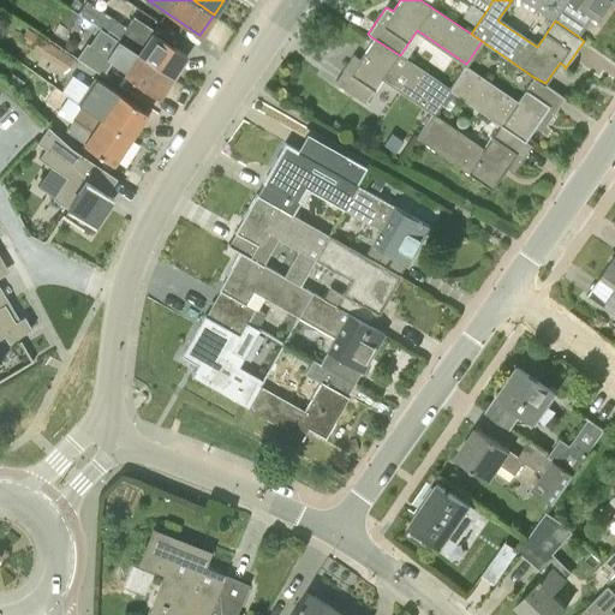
[(524,0),(555,21),(578,36),(592,16),(597,19),(597,21),(598,21),(611,0),(524,0)]
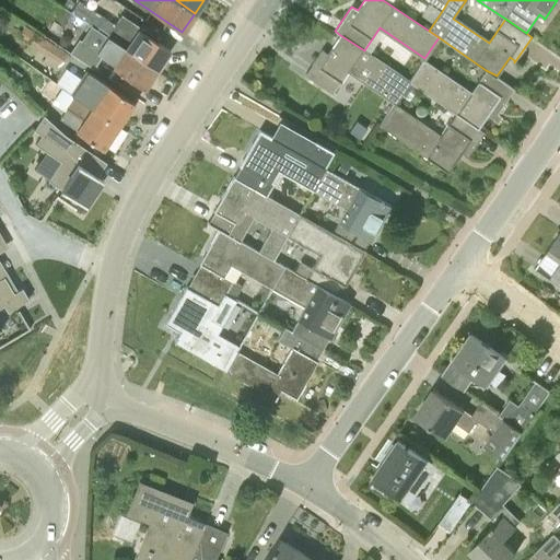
[(156,69),(170,50),(119,18),(115,24),(79,1),(71,13),(107,36),(156,69)]
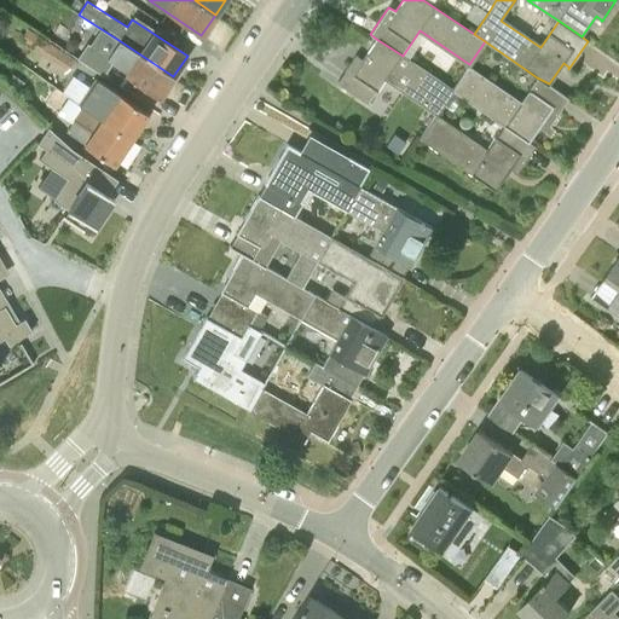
[(32,48),(67,70),(75,58),(40,36),(32,48)]
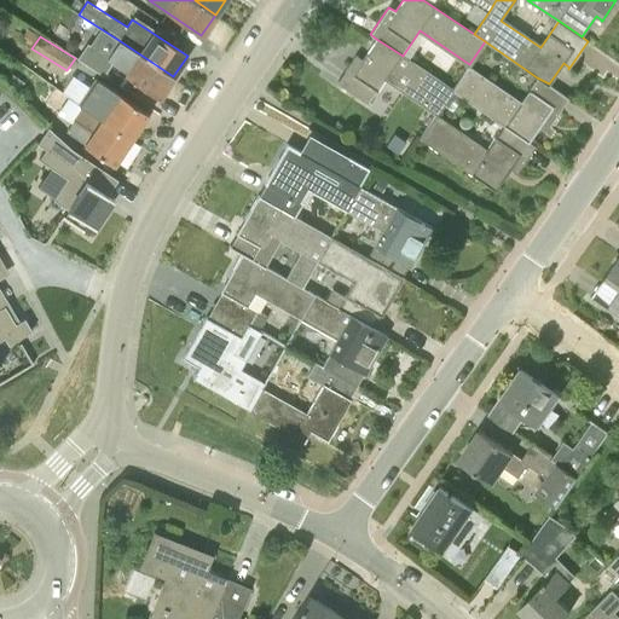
[(356,55),(336,82),(369,103),(385,80),(434,115),(444,103),(452,90),(403,56),(376,39),(362,59),(356,55)]
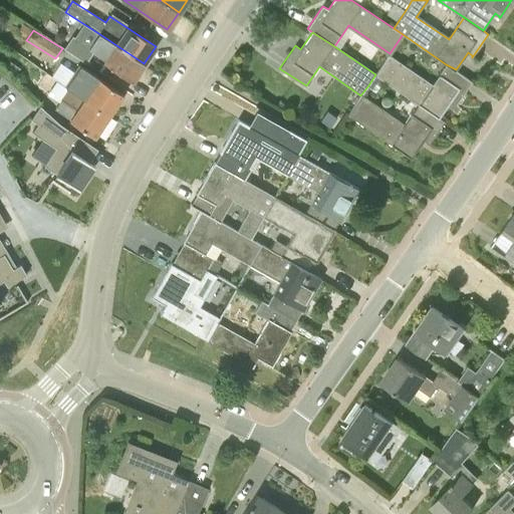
[(85,63),(93,50),(108,60),(106,64),(132,81),(144,63),(98,33),(89,47),(72,36),(63,48),(85,63)]
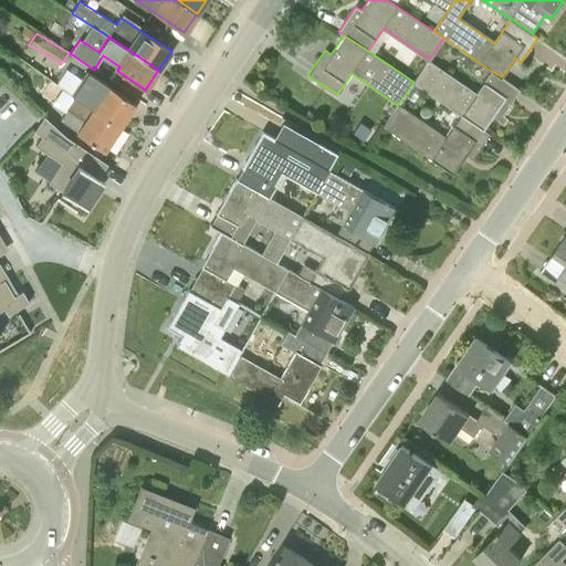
[(427,62),(413,82),(461,115),(483,129),(496,111),(502,115),(520,90),(502,76),(491,71),(474,95),(427,62)]
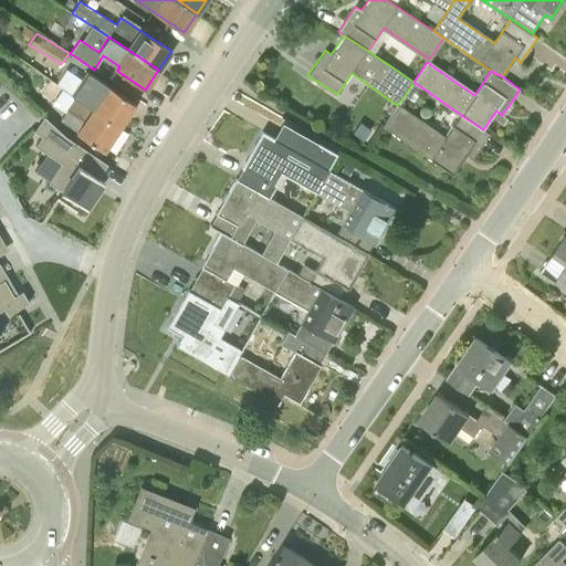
[(93,109),(119,127),(136,104),(88,72),(72,96),(93,111),(93,109)]
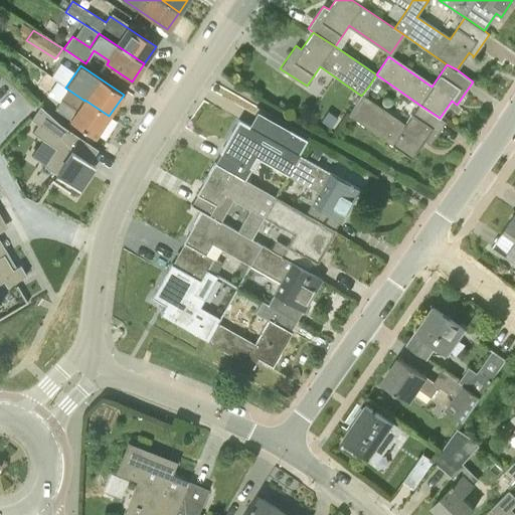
[(361,97),(348,115),(411,159),(424,141),(430,145),(446,122),(440,118),(419,105),(404,127),(361,97)]
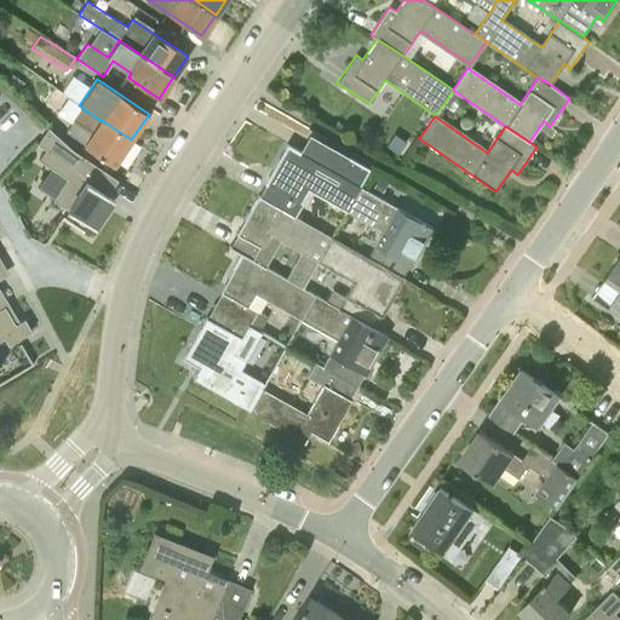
[(56,212),(76,227),(78,224),(76,223),(80,217),(90,223),(109,195),(102,191),(113,176),(74,149),(45,120),(34,137),(42,143),(34,155),(63,176),(49,196),(63,206),(58,212),(57,211),(56,212)]
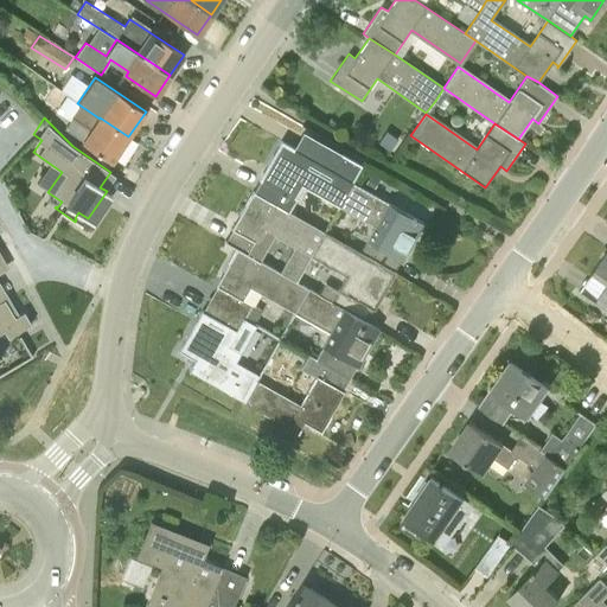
[(112,163),(128,136),(100,117),(100,119),(91,131),(74,119),(66,129),(85,141),(83,144),(112,163)]
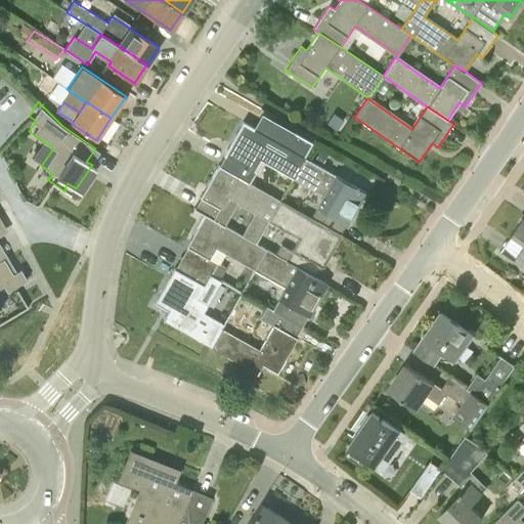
[(292,178),(304,157),(243,123),(230,143),(232,144),(220,166),(248,183),(255,170),(248,166),(253,156),(292,178)]
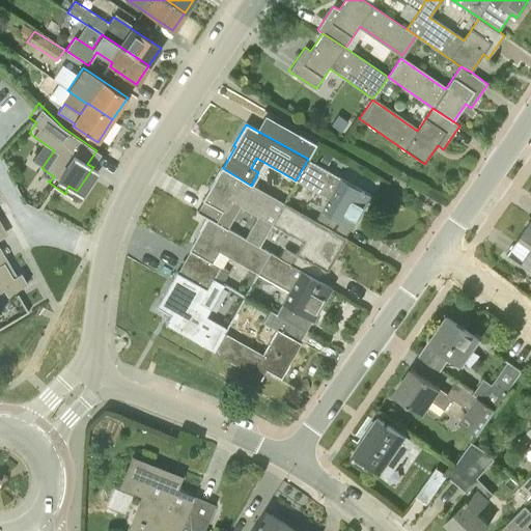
[(317,161),(326,166),(331,157),(323,151),(317,161)]
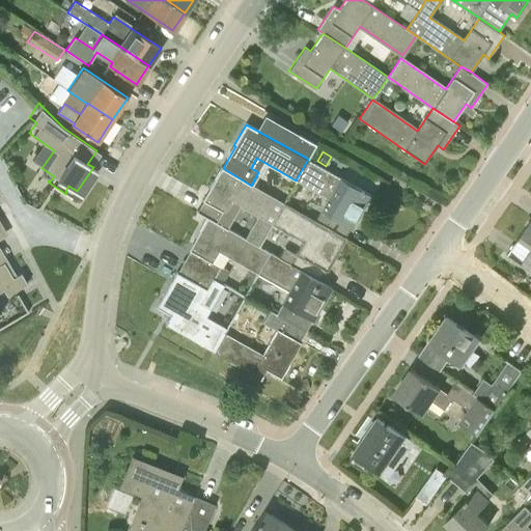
[(308,159),(296,180),(327,197),(314,221),(345,239),(346,238),(345,238),(358,215),(359,216),(371,195),(308,159)]
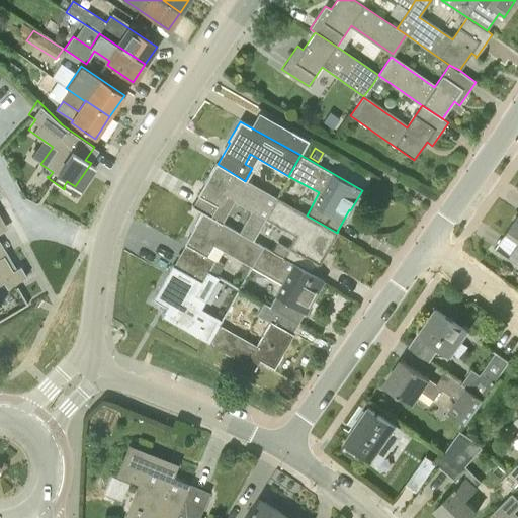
[(265,219),(276,198),(245,181),(218,164),(216,163),(204,184),(205,185),(202,190),(198,197),(193,206),(191,205),(191,206),(201,212),(221,224),(234,201),(251,210),(238,233),(252,241),(265,219)]
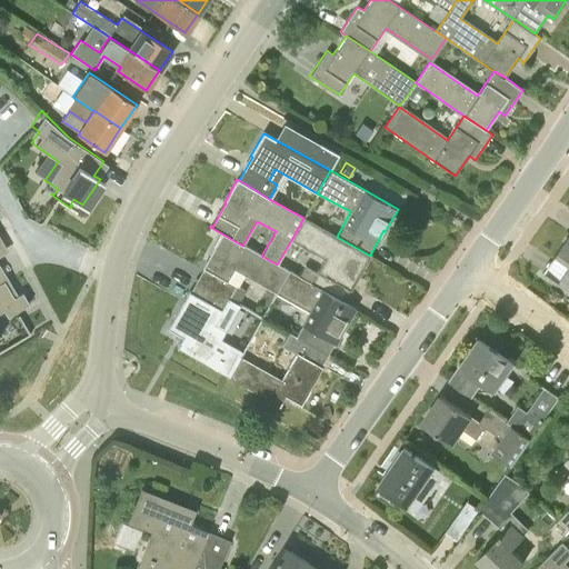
[(298,277),(342,301),(357,277),(358,278),(370,256),(337,237),(303,218),(291,240),(325,258),(317,271),(306,265),(298,277)]
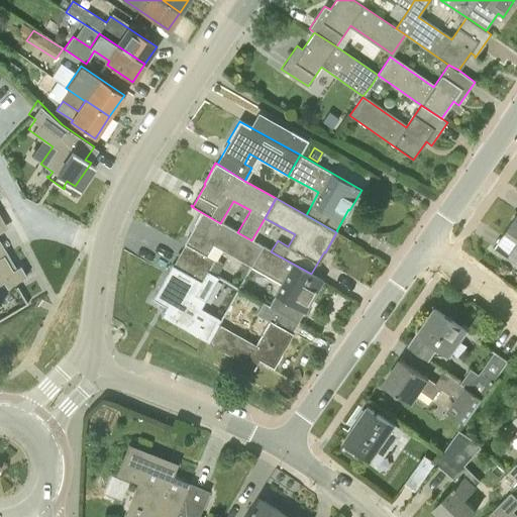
[(216,261),(222,250),(250,266),(262,246),(251,240),(237,232),(220,223),(201,212),(190,231),(191,232),(184,245),(185,245),(180,253),(178,253),(178,254),(208,272),(208,271),(216,276),(223,265),(216,261)]
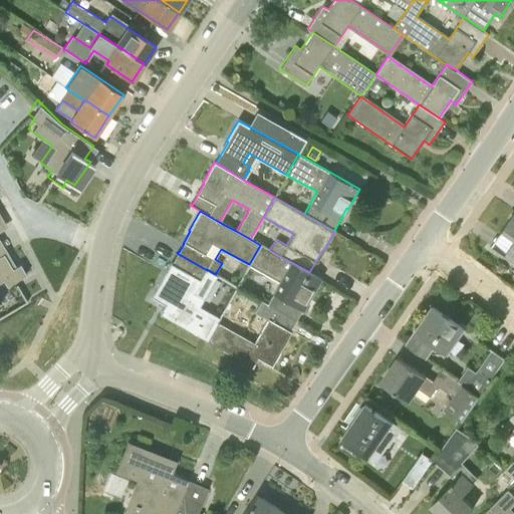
[(513,213),(501,232),(502,233),(504,231),(513,237),(513,241),(505,254),(492,245),(491,246),(513,261),(513,213)]
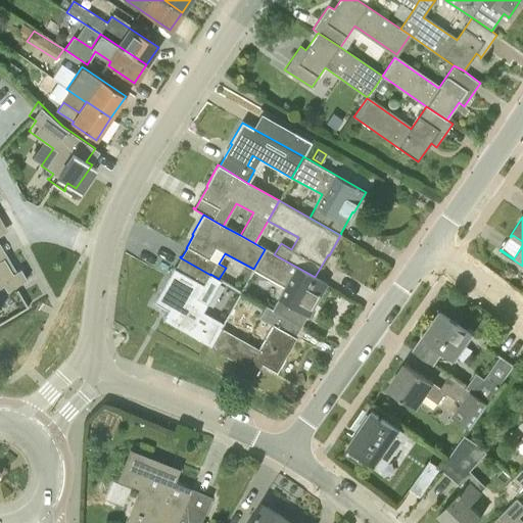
[(265,249),(253,269),(284,286),(272,310),(302,327),(303,326),(301,325),(302,325),(314,303),(316,304),(327,284),(315,277),(274,254),(265,249)]
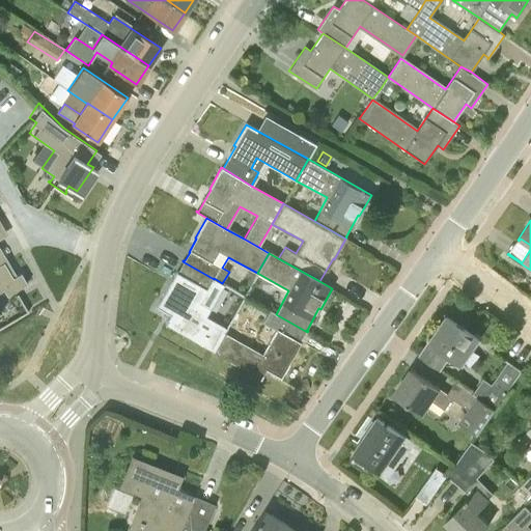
[(206,290),(214,279),(183,261),(182,261),(184,262),(178,272),(177,273),(176,272),(157,306),(171,315),(168,320),(165,325),(166,325),(167,325),(214,352),(224,333),(186,311),(200,286),(206,290)]
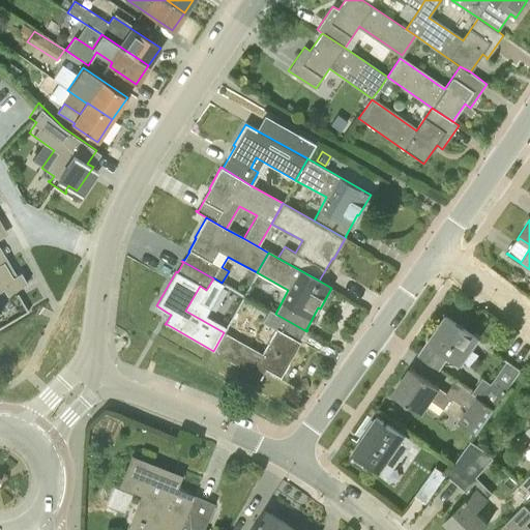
[(0,263),(0,292),(3,297),(24,286),(18,275),(9,280),(1,263),(0,263)]
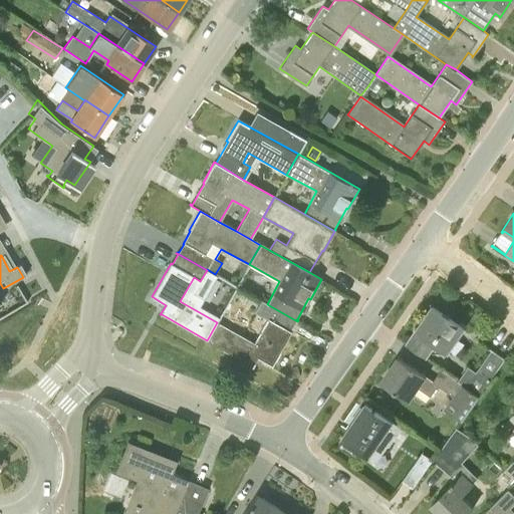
[(297,321),(267,304),(261,301),(255,312),(268,320),(254,343),(217,322),(207,340),(252,365),(251,366),(252,367),(255,362),(254,362),(257,357),(272,365),(291,332),(290,331),(291,329),(296,321),(297,322),(297,321)]
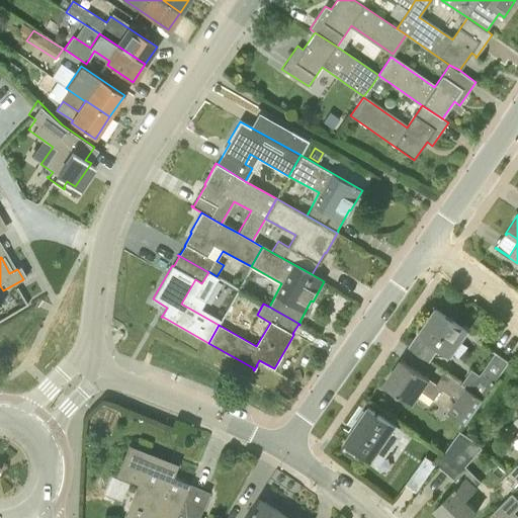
[(451,354),(468,330),(437,308),(410,347),(429,361),(439,346),(451,354)]
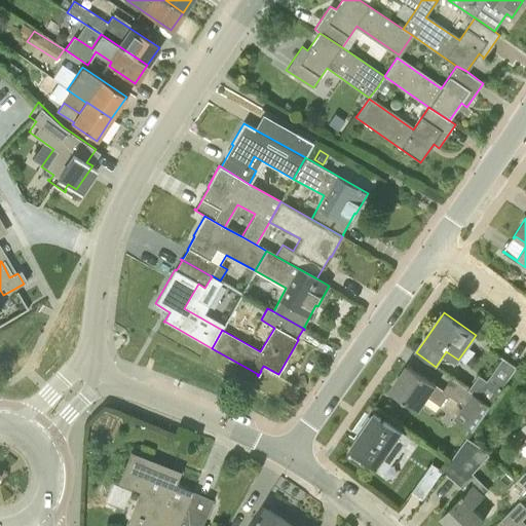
[(503,358),(488,380),(476,396),(490,406),(517,367),(503,358)]
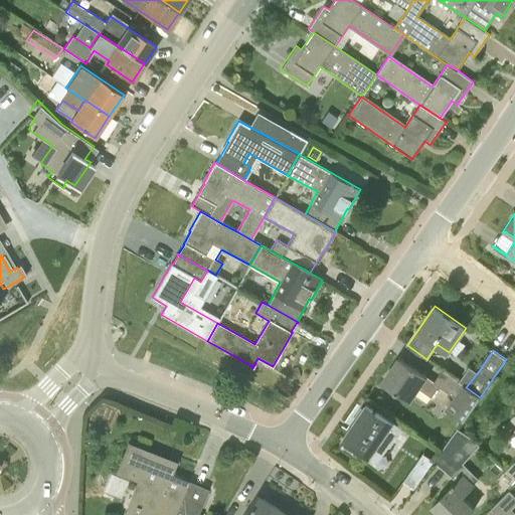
[(463,421),(480,397),(466,387),(443,370),(434,382),(399,357),(382,382),(409,402),(419,388),(432,396),(439,385),(455,396),(446,409),(463,421)]
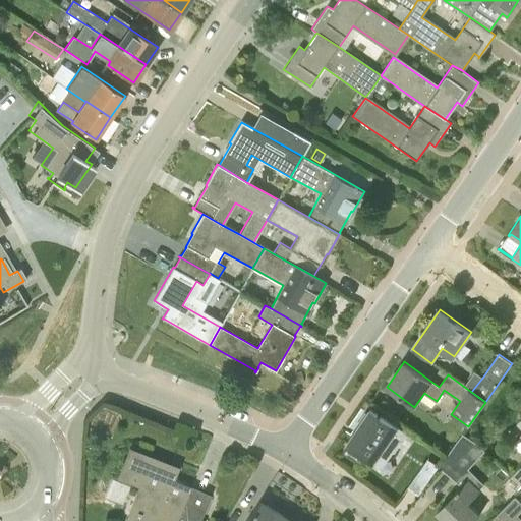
[(347,444),(374,463),(399,427),(371,408),(370,409),(369,410),(348,443),(347,443),(347,444)]
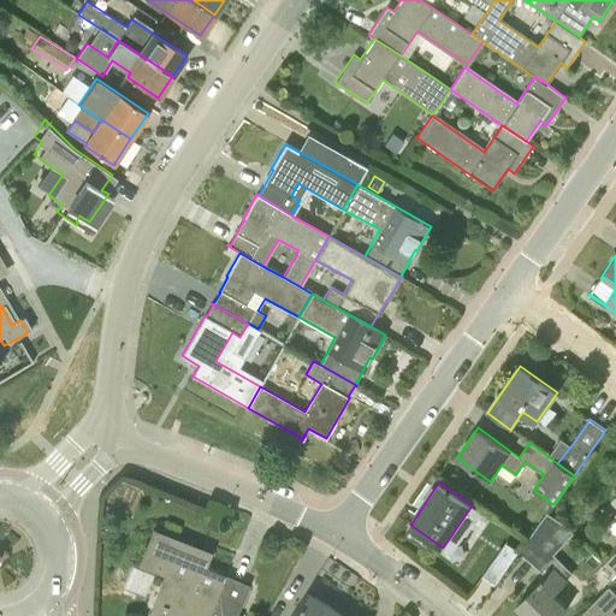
[(519,551),(540,570),(548,562),(555,554),(574,532),(563,522),(548,511),(519,551)]
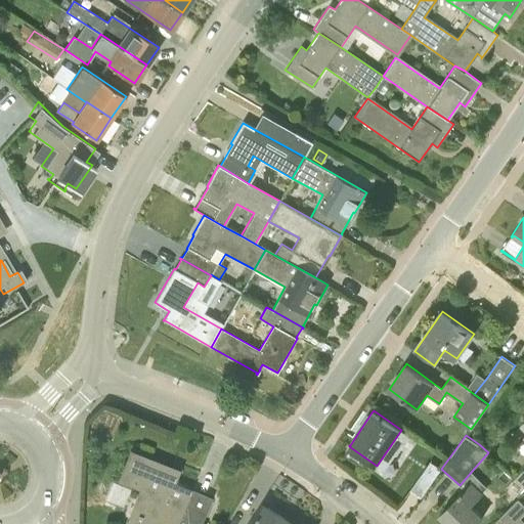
[(195,523),(200,523),(210,498),(183,487),(179,497),(169,493),(178,472),(179,472),(180,471),(155,462),(146,459),(130,453),(120,479),(147,490),(134,523),(138,523),(139,523),(176,523),(179,517),(195,523)]
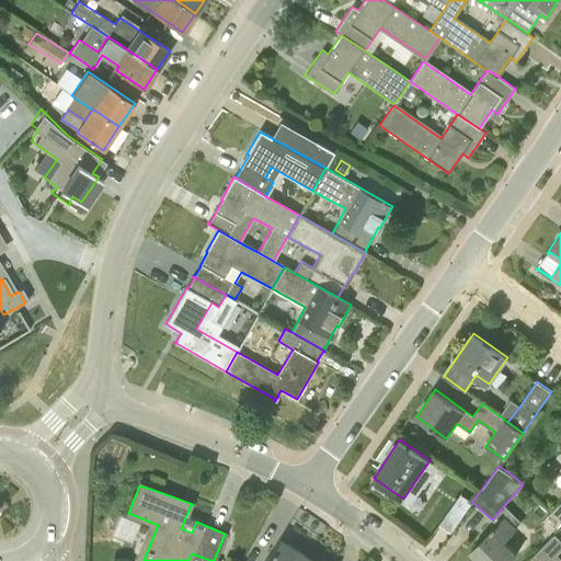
[(451,533),(472,502),(461,494),(439,524),(451,533)]
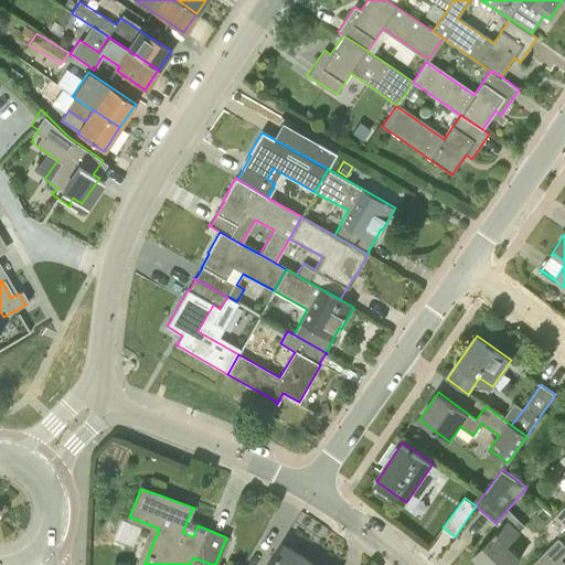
[(564,504),(555,515),(564,523),(564,504)]
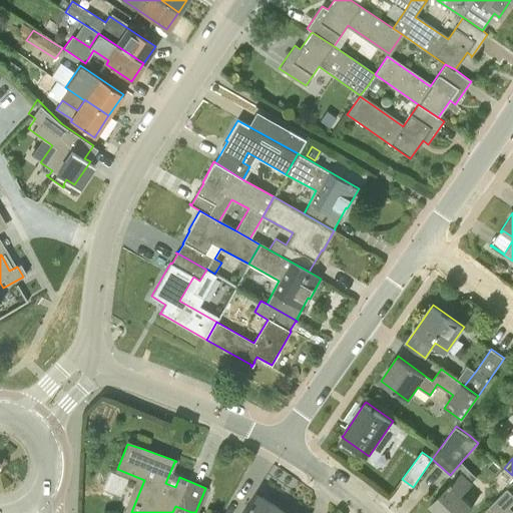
[(472,483),(462,473),(455,479),(431,504),(439,512),(466,512),(473,507),(461,495),(472,483)]
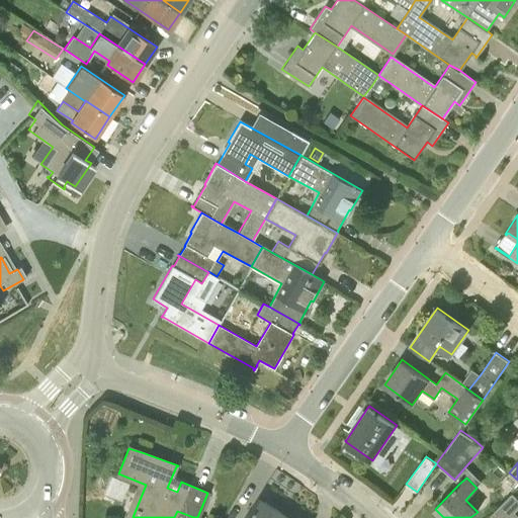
[(517,517),(517,514),(515,512),(517,508),(517,498),(513,493),(487,517),(517,517)]
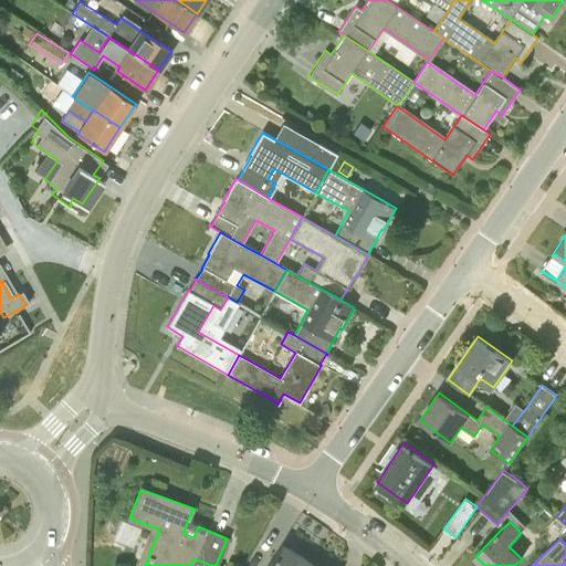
[(304,565),(307,561),(283,545),(283,544),(282,544),(266,565),(304,565)]
